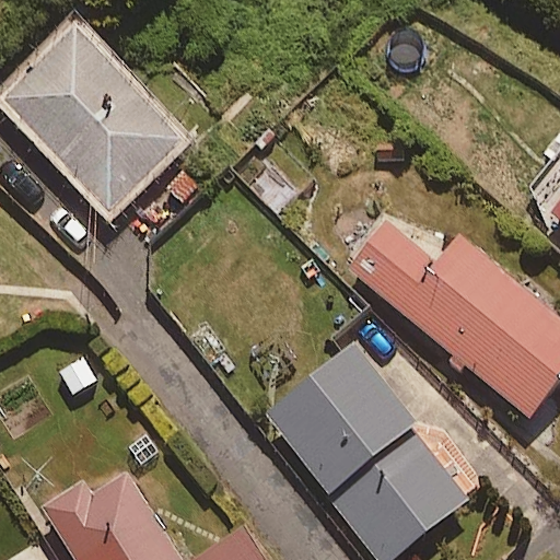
[(78,26),(3,96),(108,208),(183,138),(78,26)]
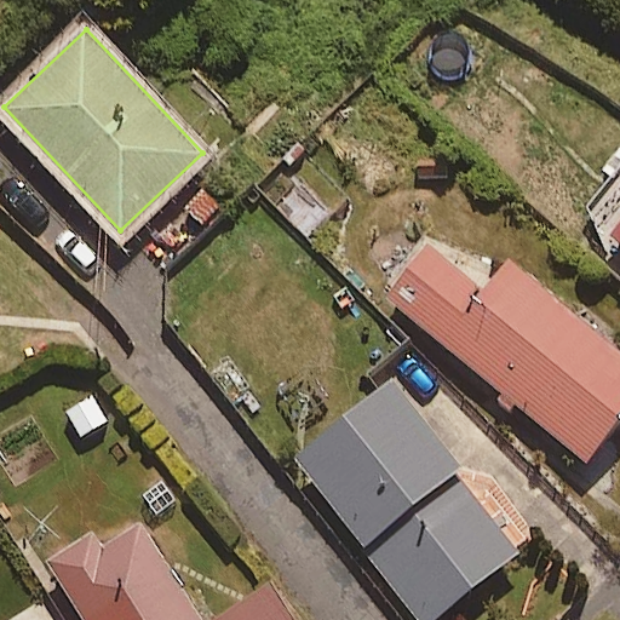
[(432,236),(385,296),(586,459),(619,418),(619,349),(510,260),(491,283),(432,236)]
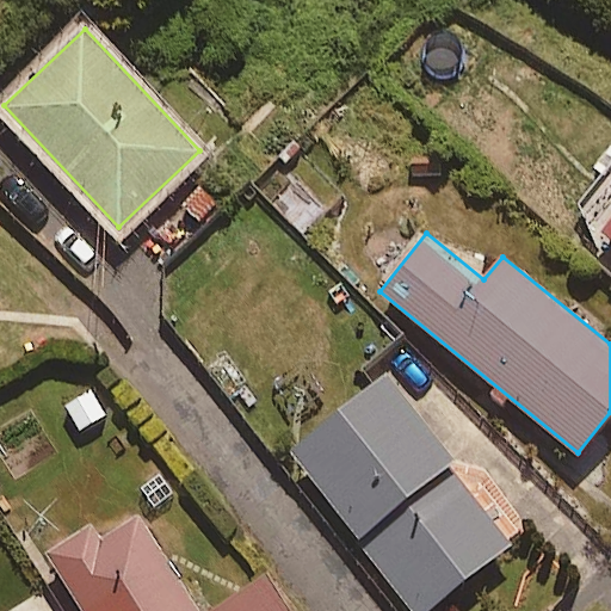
[(387,375),(290,446),(412,610),(423,610),(513,544),(387,375)]
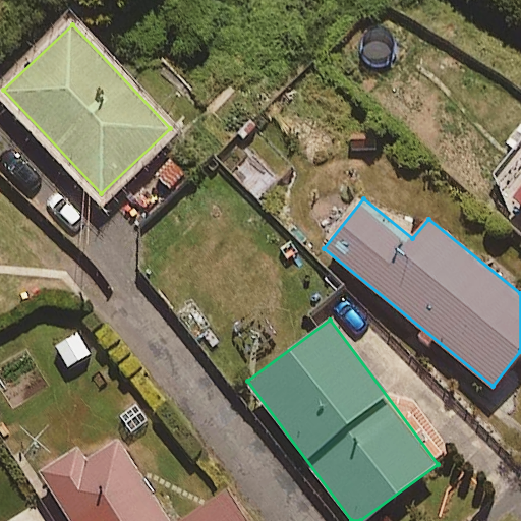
[(168,520),(111,429),(42,472),(71,520),(243,520),(226,494),(181,520),(168,520)]
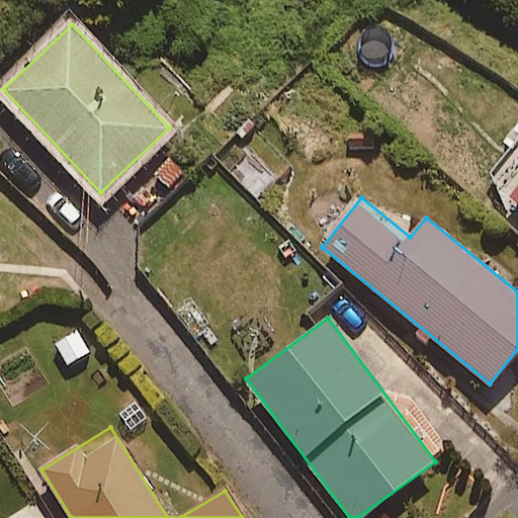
[(51,517),(44,503),(11,517),(51,517)]
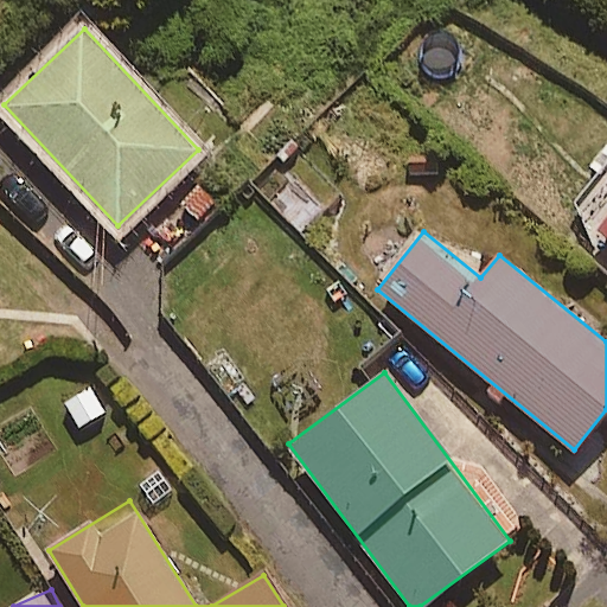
All buildings are outlined.
